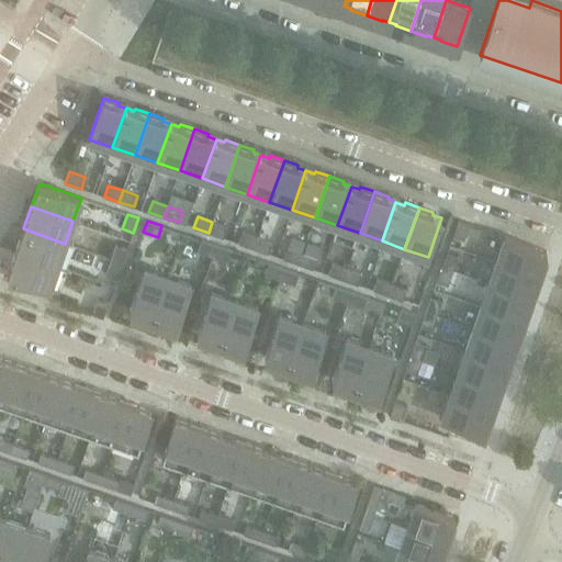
[(470,224),(458,221),(452,236),(464,240),(470,224)]
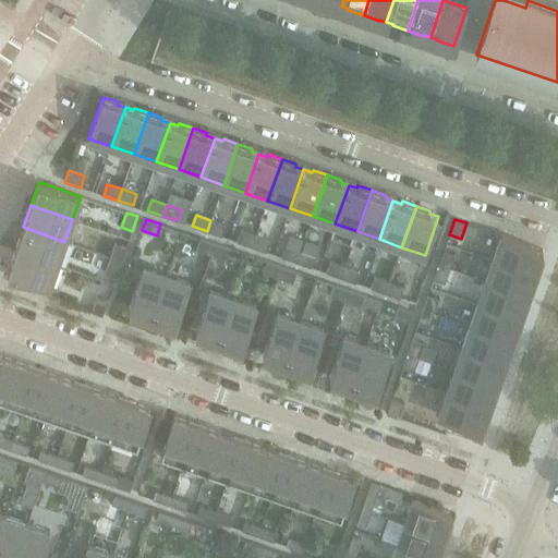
[(226,226),(210,220),(207,231),(221,237),(226,226)]
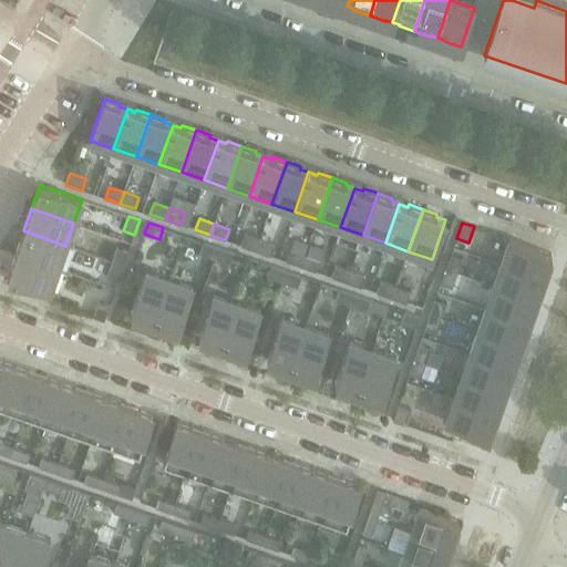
[(65,246),(23,230),(16,254),(58,268),(65,246)]
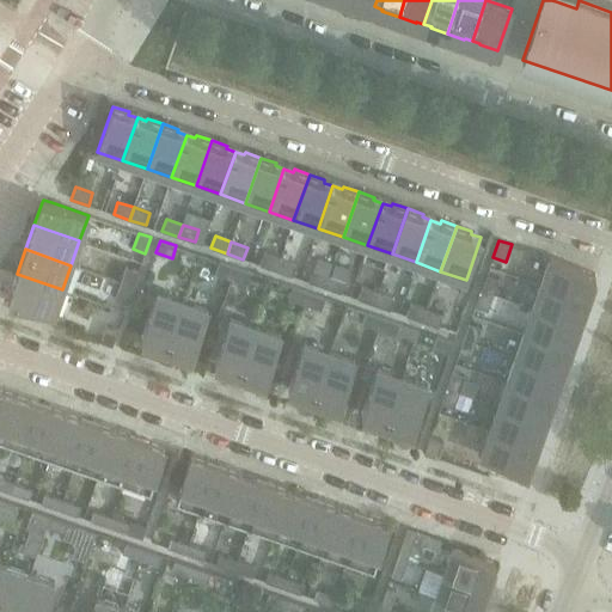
[(264,252),(261,265),(276,270),(281,258),(264,252)]
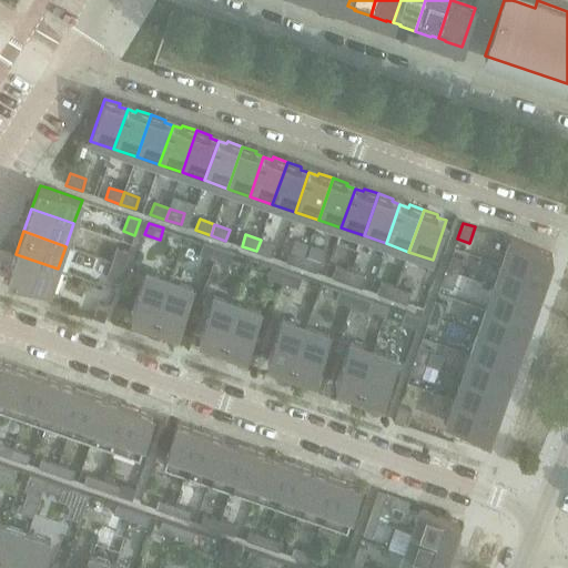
[(275,245),(261,240),(256,251),(272,256),(275,245)]
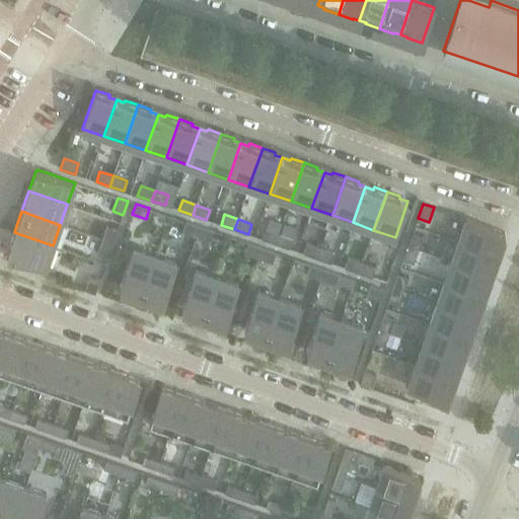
[(505,232),(466,219),(459,240),(497,254),(505,232)]
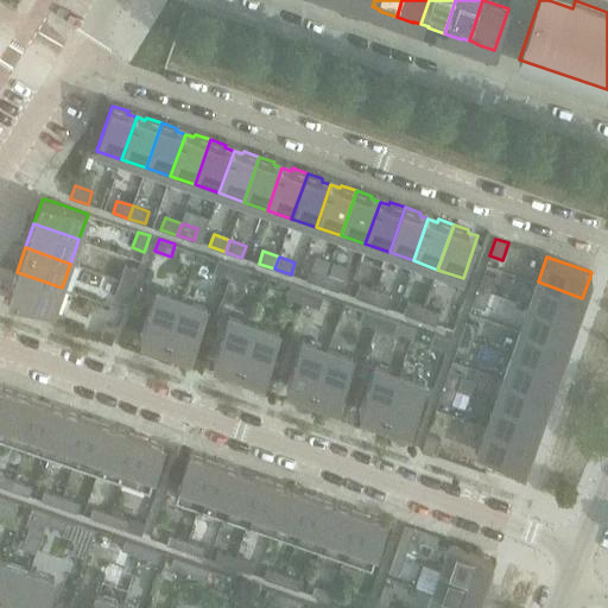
[(233,265),(216,259),(211,271),(229,277),(233,265)]
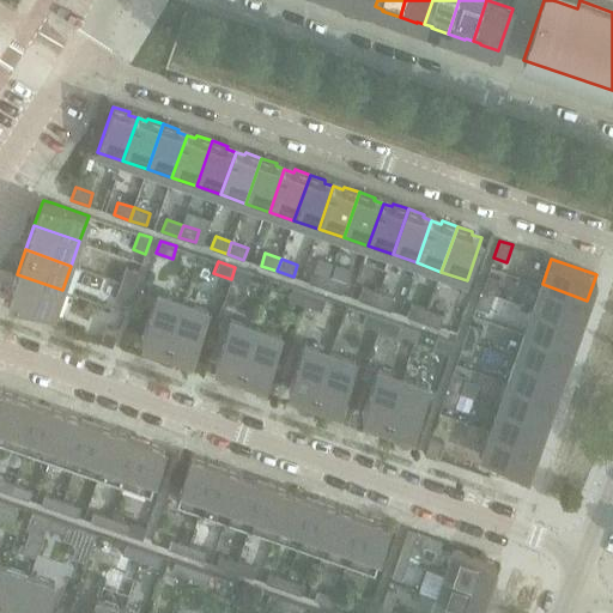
[(127,267),(121,284),(133,287),(139,272),(127,267)]
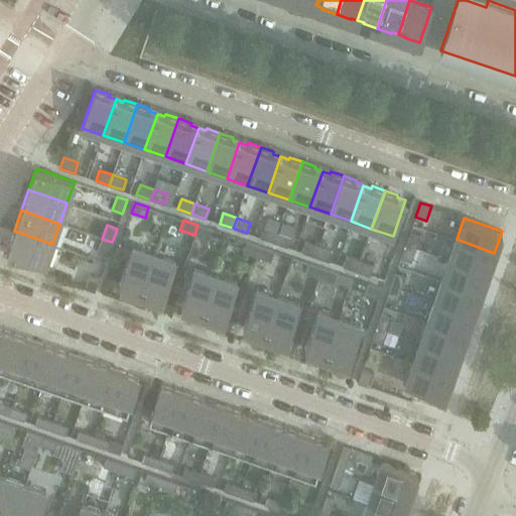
[(213,230),(198,225),(195,235),(209,240),(213,230)]
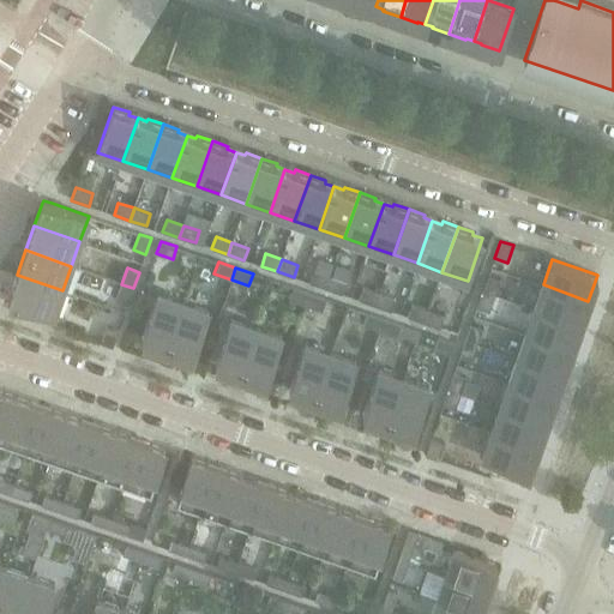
[(314,271),(309,283),(326,289),(331,276),(314,271)]
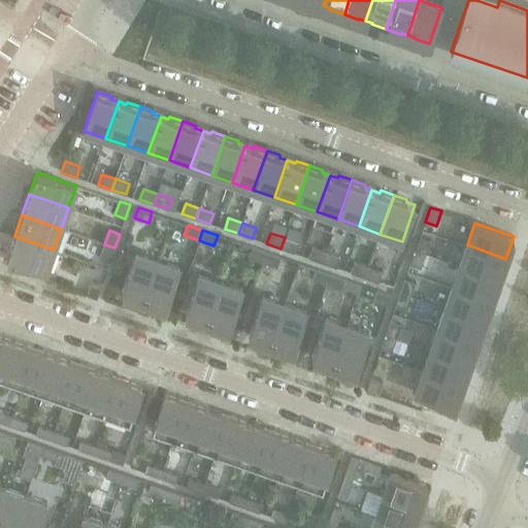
[(54,250),(14,236),(7,256),(8,256),(7,258),(14,261),(45,272),(54,250)]
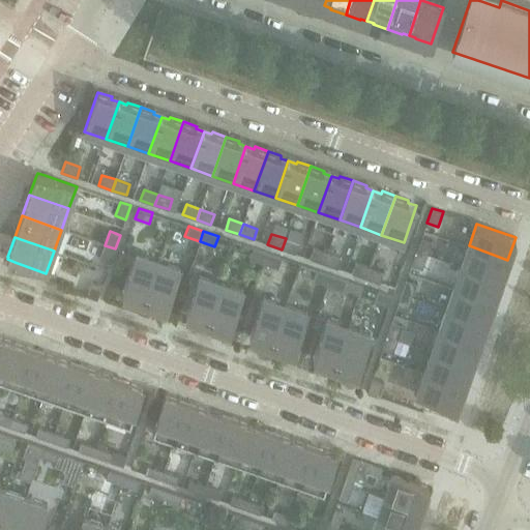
[(433,241),(422,237),(417,252),(428,256),(433,241)]
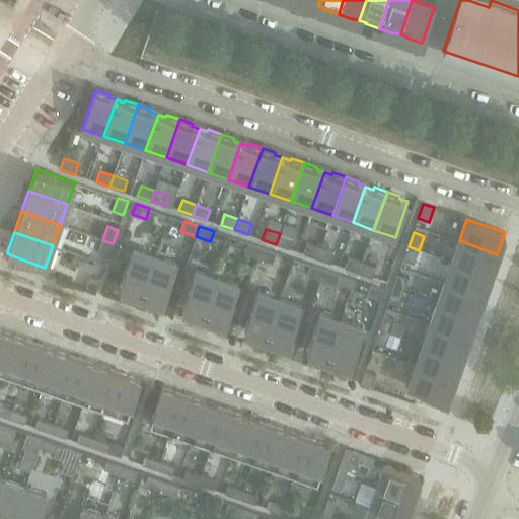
[(293,238),(280,233),(276,244),(290,248),(293,238)]
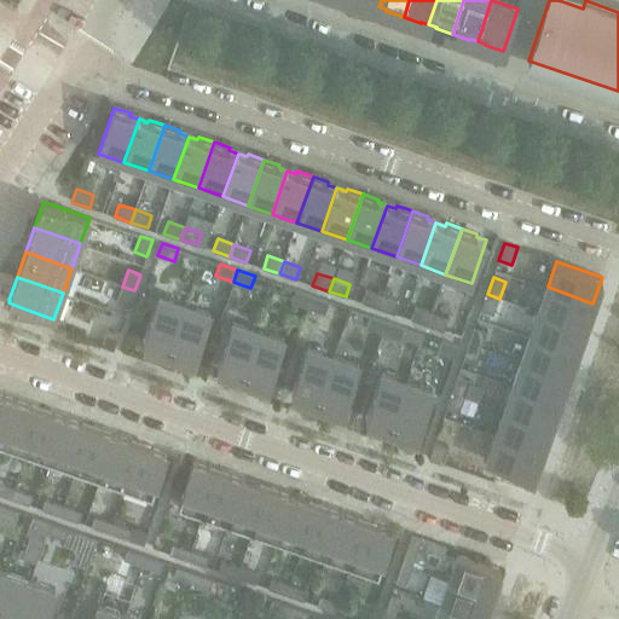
[(134,290),(122,287),(116,302),(129,307),(134,290)]
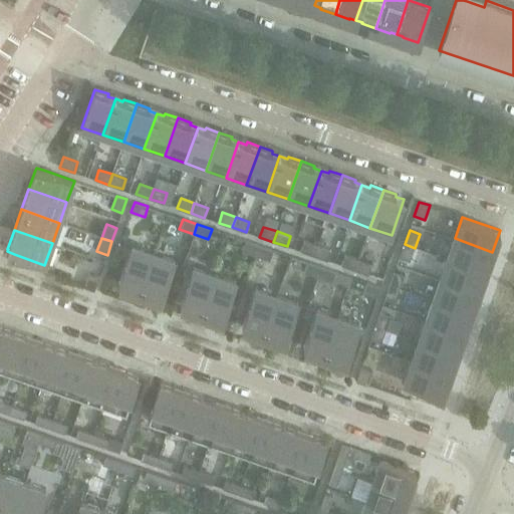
[(492,252),(455,238),(448,259),(485,272),(492,252)]
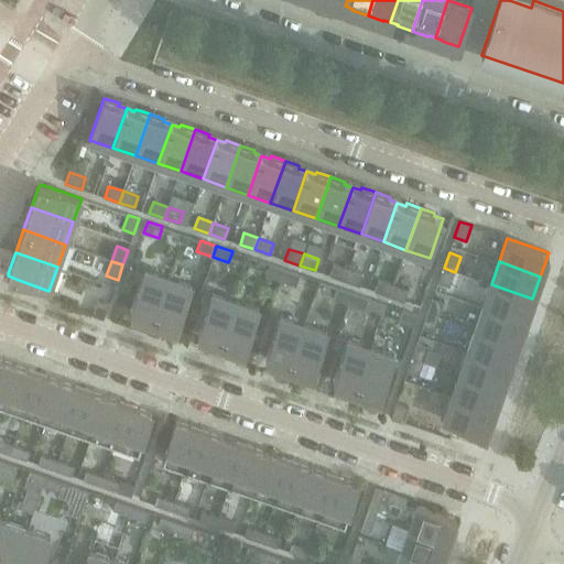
[(285,269),(270,264),(267,275),(281,281),(285,269)]
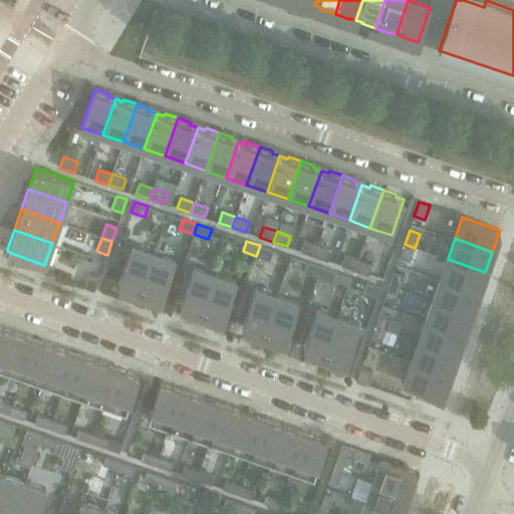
[(304,241),(300,251),(314,256),(317,246),(304,241)]
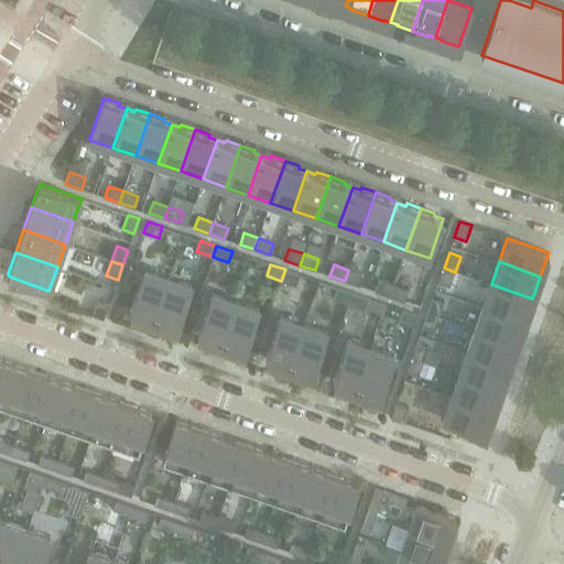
[(455,272),(444,268),(438,283),(449,286),(455,272)]
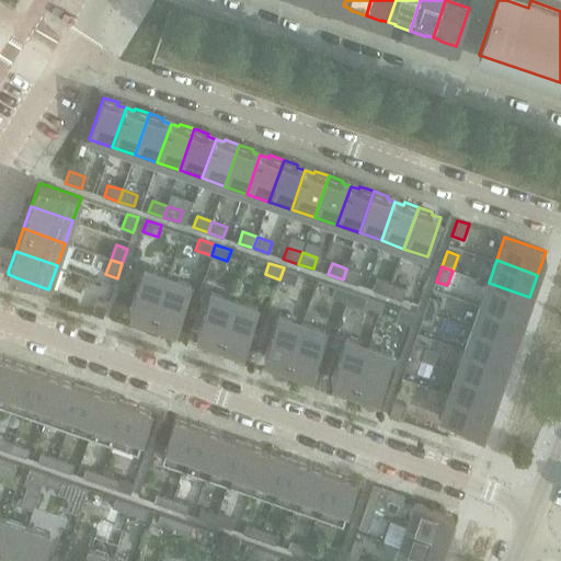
[(298,273),(284,267),(279,279),(295,284),(298,273)]
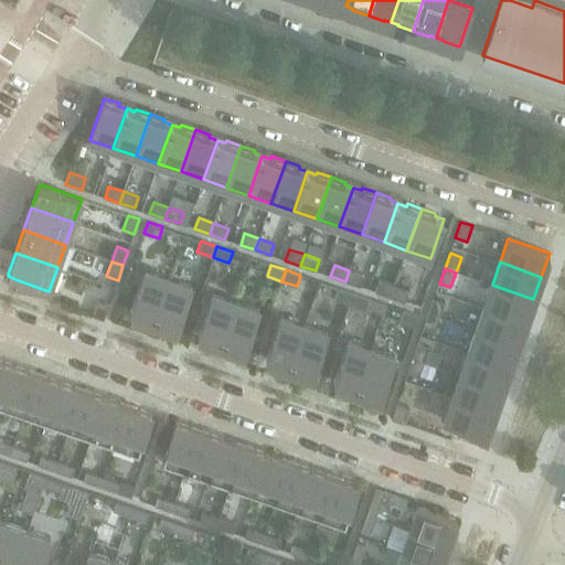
[(169,278),(146,270),(130,311),(155,320),(169,278)]
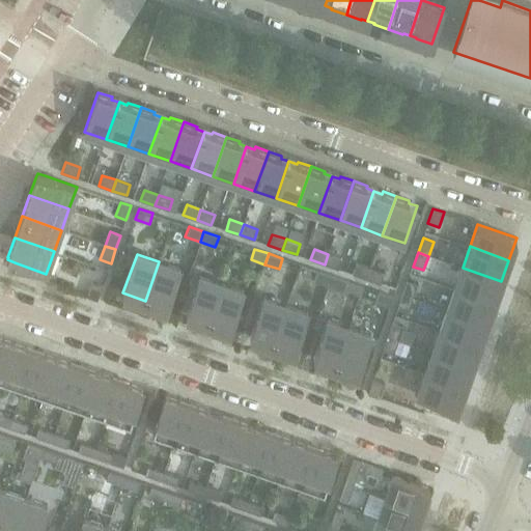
[(342,258),(328,254),(325,264),(339,270),(342,258)]
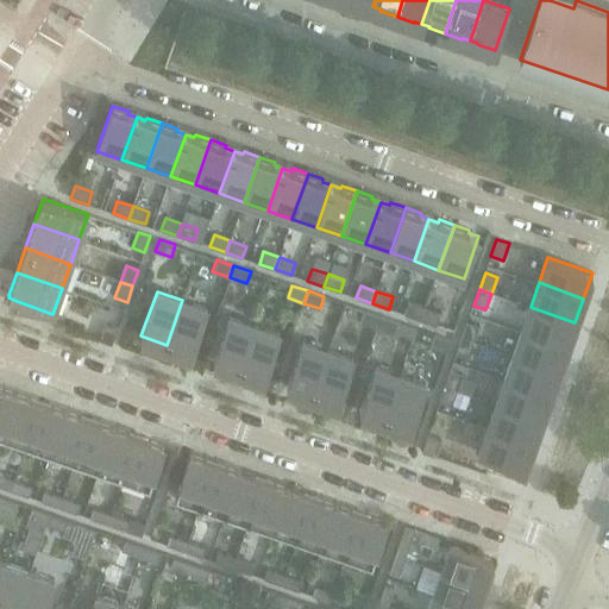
[(208,308),(182,300),(167,345),(192,353),(208,308)]
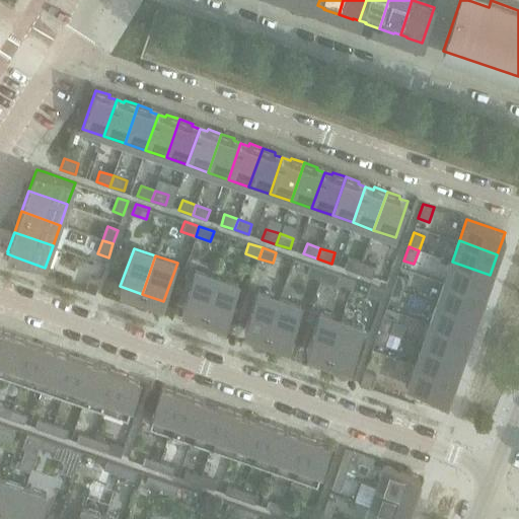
[(349,257),(345,268),(359,273),(362,263),(349,257)]
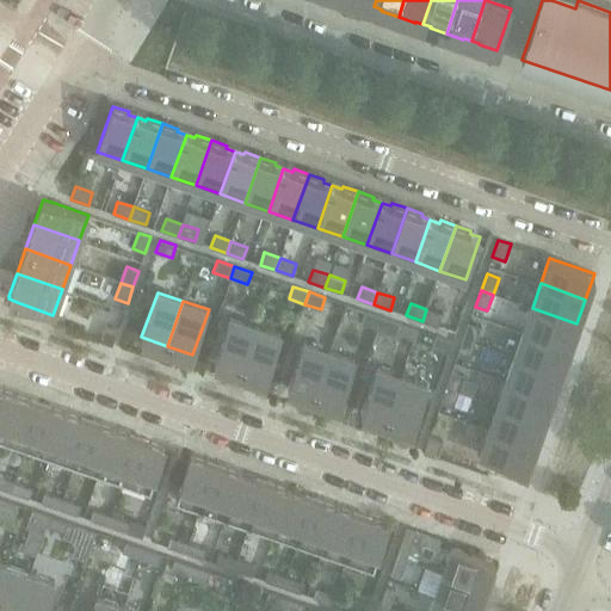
[(576,323),(532,308),(524,332),(568,349),(576,323)]
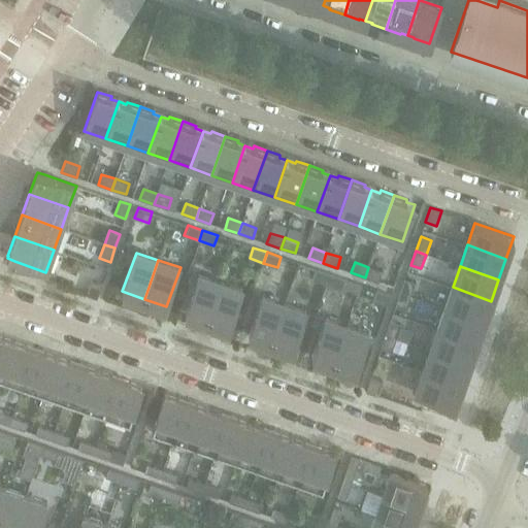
[(383,271),(368,267),(365,277),(378,283),(383,271)]
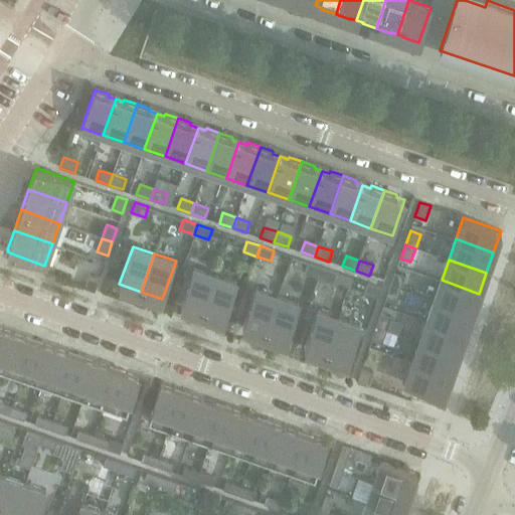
[(322,268),(309,263),(305,273),(319,278),(322,268)]
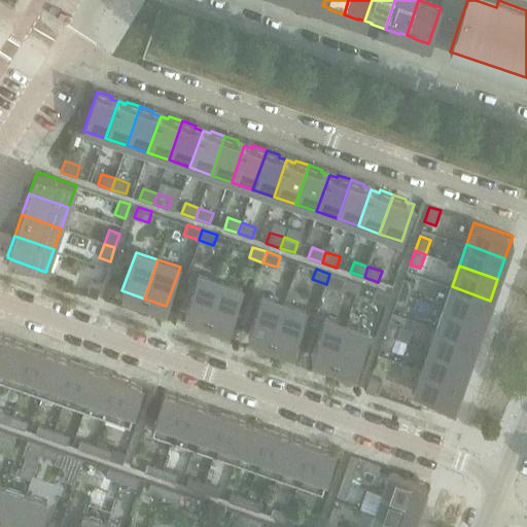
[(199,274),(185,313),(207,320),(220,281),(199,274)]
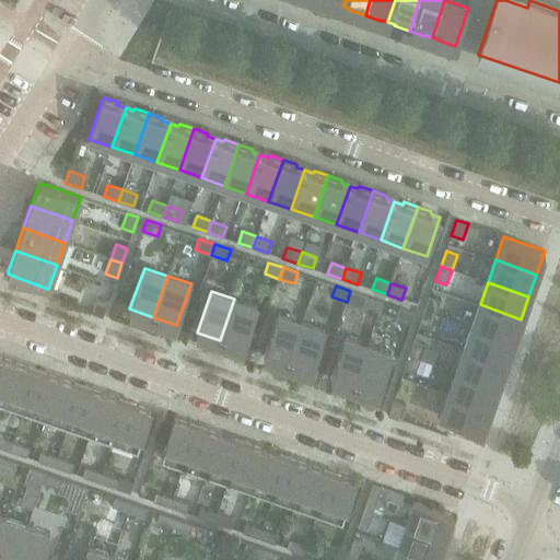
[(365,295),(350,291),(347,302),(362,307),(365,295)]
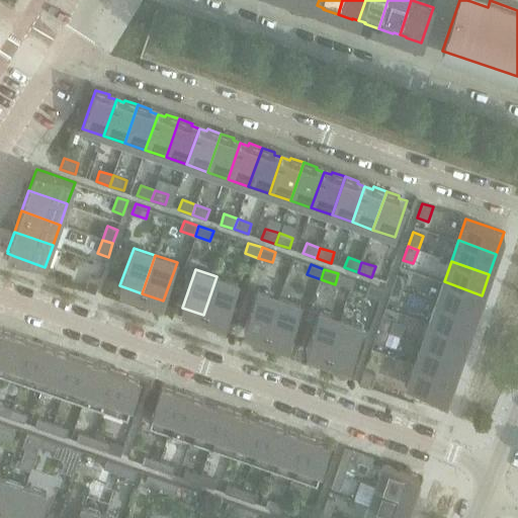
[(408,277),(398,273),(393,287),(404,290),(408,277)]
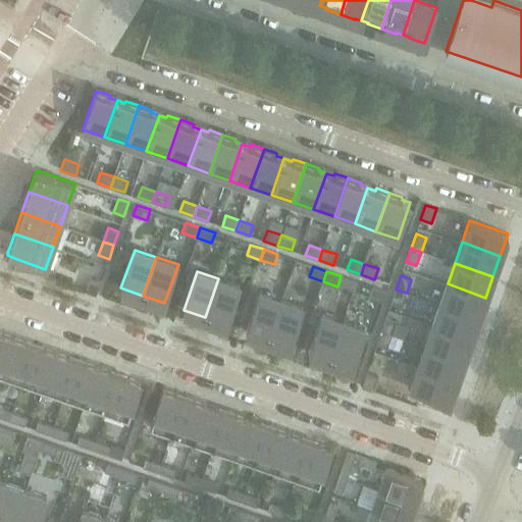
[(91,276),(86,291),(96,295),(101,280),(91,276)]
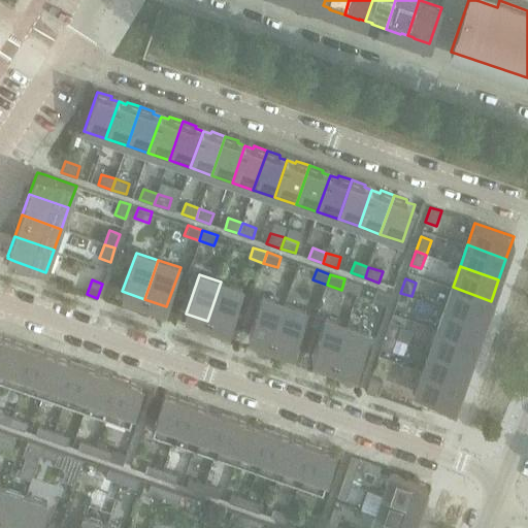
[(243,290),(221,282),(207,321),(229,329),(243,290)]
